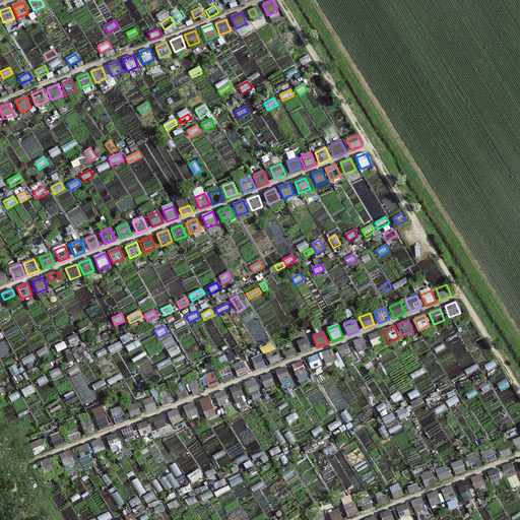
[(378,332),(368,337),(372,348),(383,343),(378,332)]
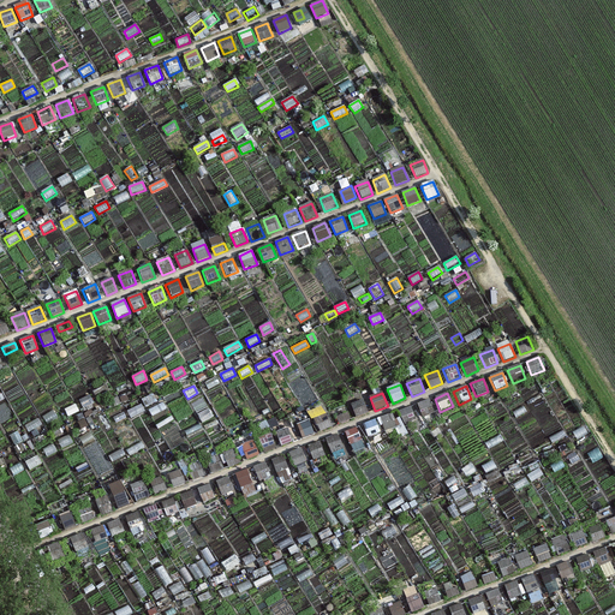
[(90,395),(79,401),(83,410),(94,404),(90,395)]
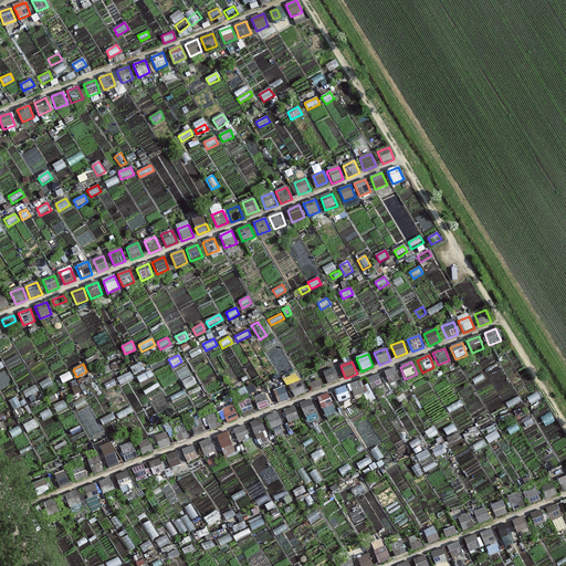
[(334,368),(323,373),(327,385),(338,380),(334,368)]
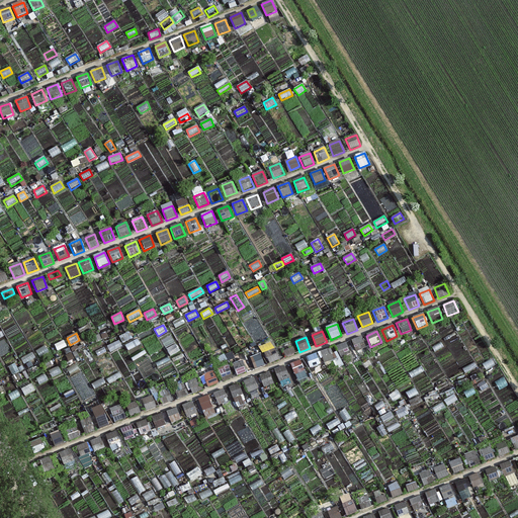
[(361,337),(351,341),(355,352),(366,348),(361,337)]
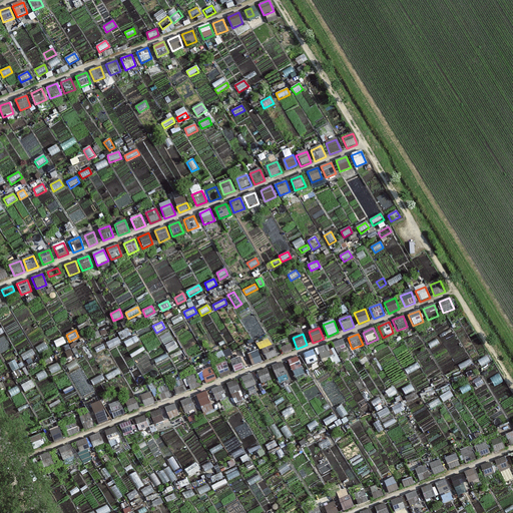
[(135,336),(124,342),(127,349),(139,342),(135,336)]
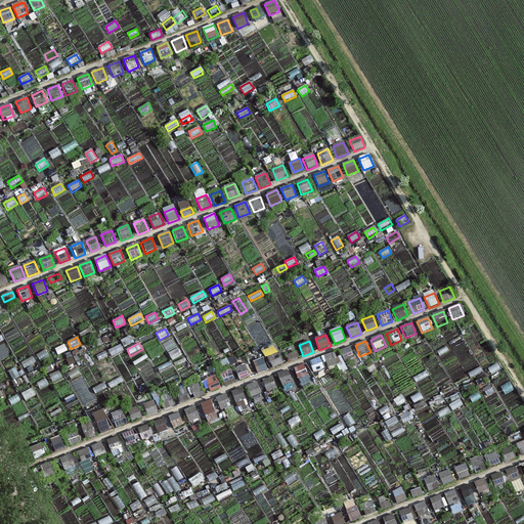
[(66,345),(55,350),(57,355),(68,351),(66,345)]
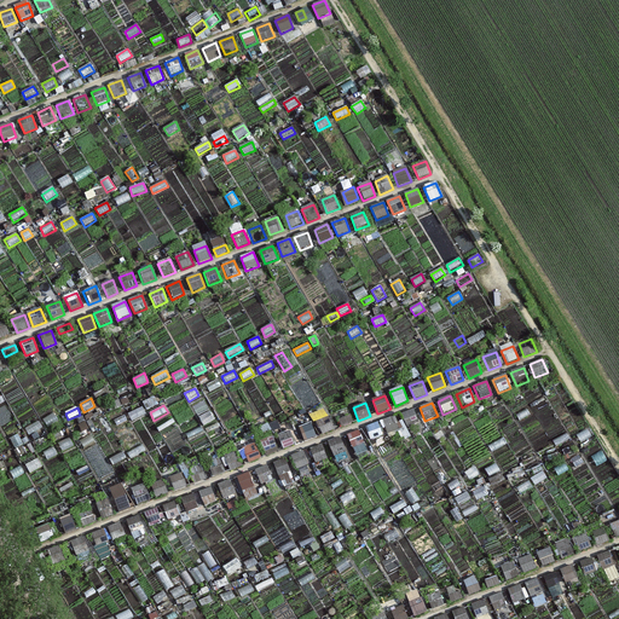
[(143,408),(128,415),(132,422),(146,415),(143,408)]
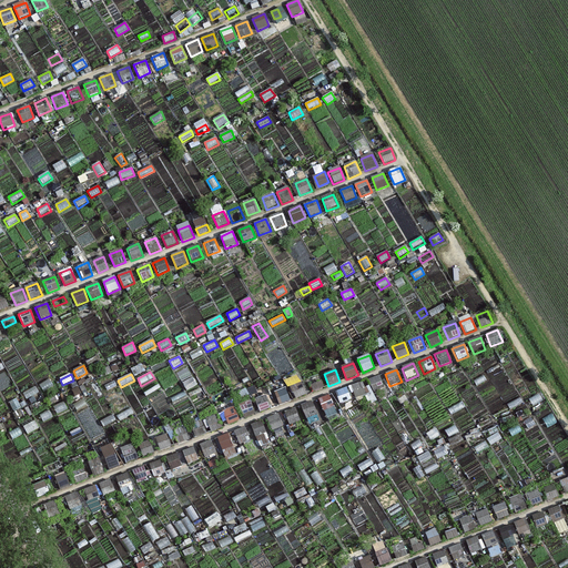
[(484,375),(473,381),(476,387),(487,381),(484,375)]
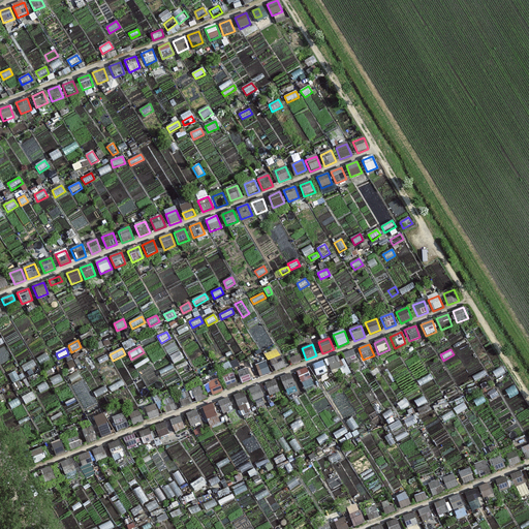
[(352,350),(342,354),(346,366),(358,362),(352,350)]
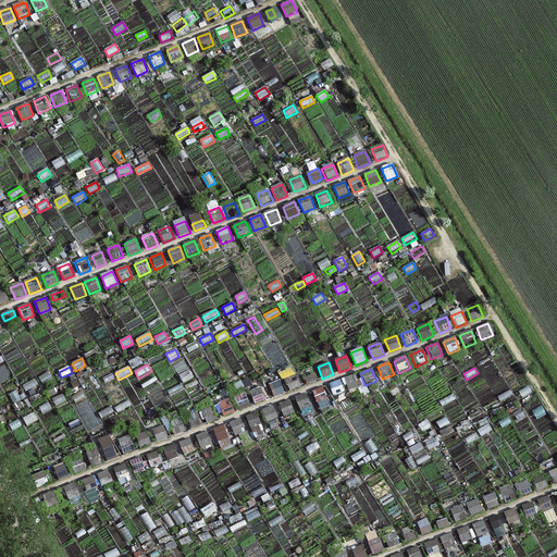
[(49,371),(38,378),(42,383),(52,378),(49,371)]
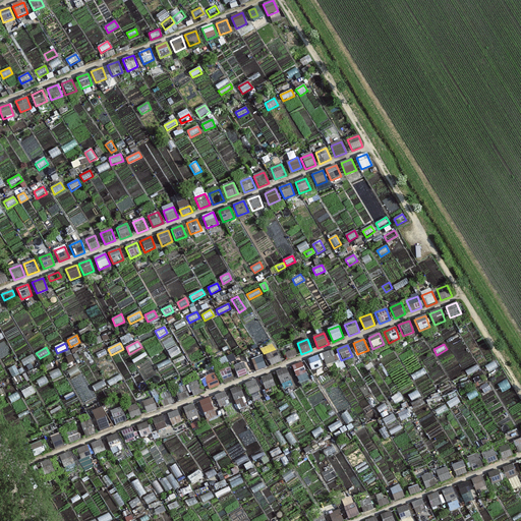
[(176,347),(168,352),(171,358),(179,353),(176,347)]
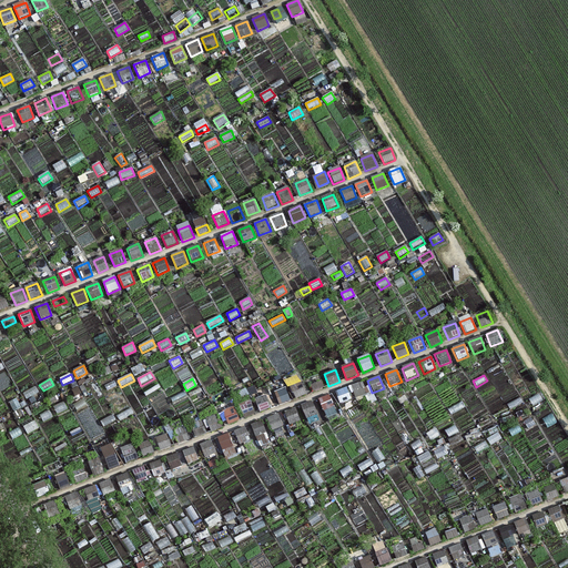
[(178,379),(163,388),(165,393),(181,385),(178,379)]
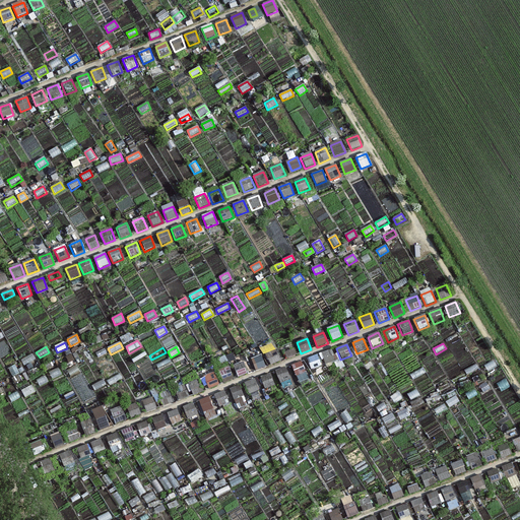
[(295,349),(284,353),(286,360),(297,354),(295,349)]
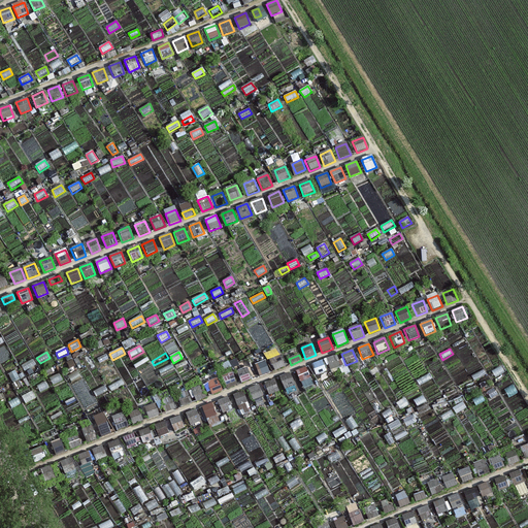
[(336,355),(326,360),(330,371),(341,366),(336,355)]
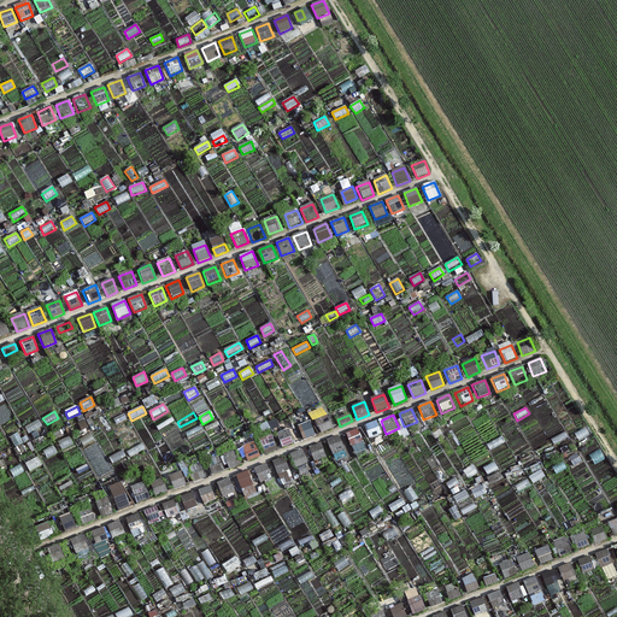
[(327,416),(315,421),(319,434),(333,429),(327,416)]
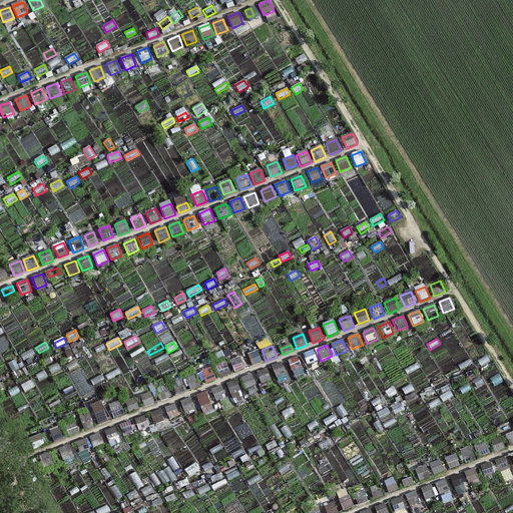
[(31,350),(21,356),(25,361),(34,356),(31,350)]
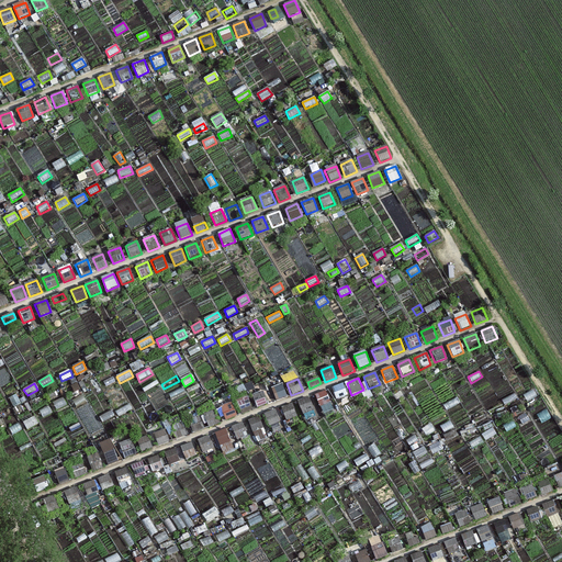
[(283,384),(271,389),(277,401),(288,396),(283,384)]
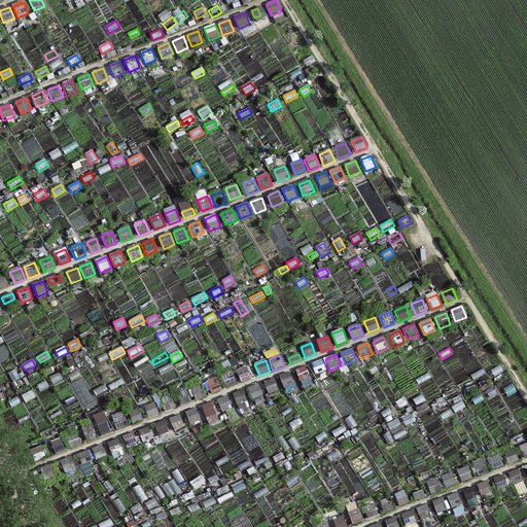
[(321,361),(311,365),(315,377),(326,373),(321,361)]
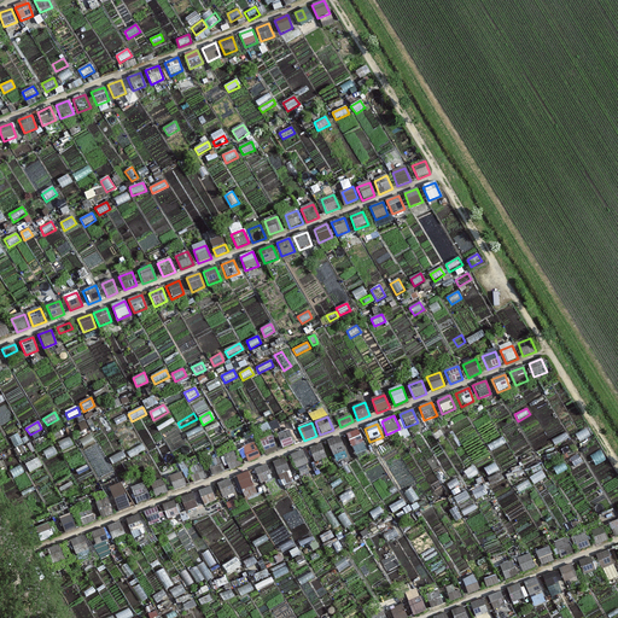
[(200,426),(184,435),(187,441),(204,432),(200,426)]
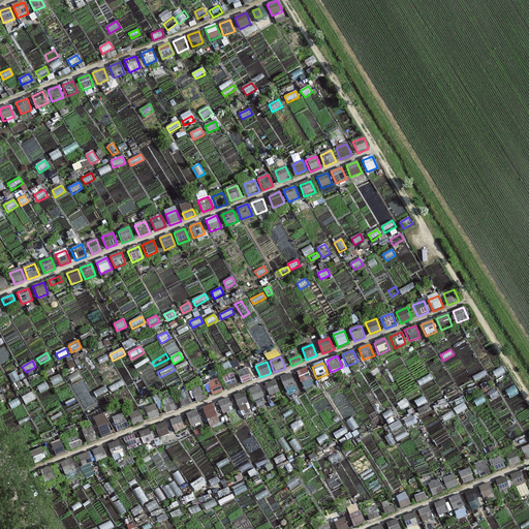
[(502,367),(492,373),(496,378),(505,373),(502,367)]
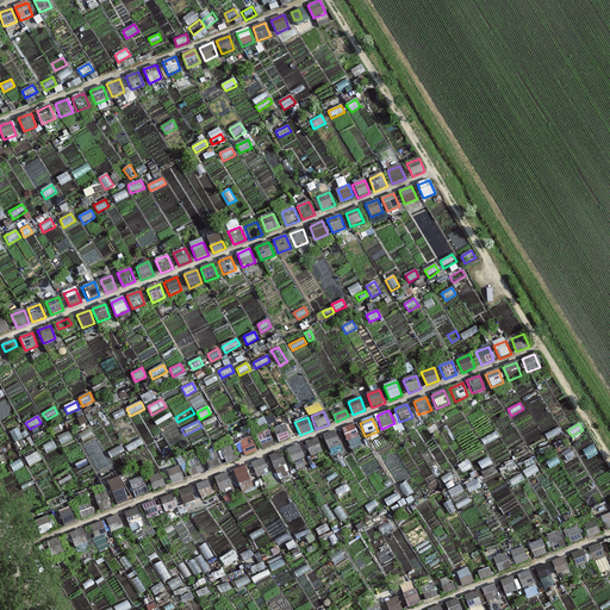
[(354,424),(341,430),(347,443),(359,437),(354,424)]
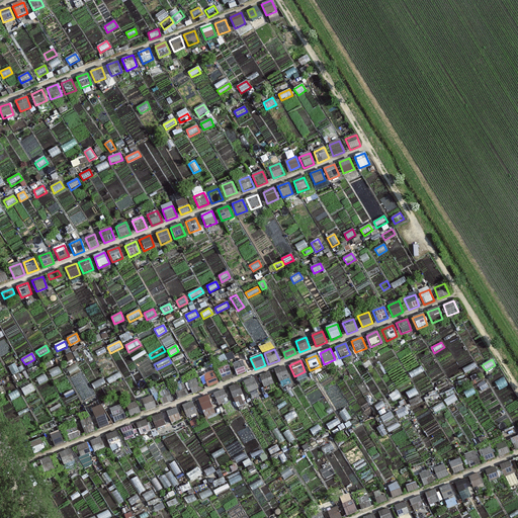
[(243,361),(233,365),(238,376),(248,372),(243,361)]
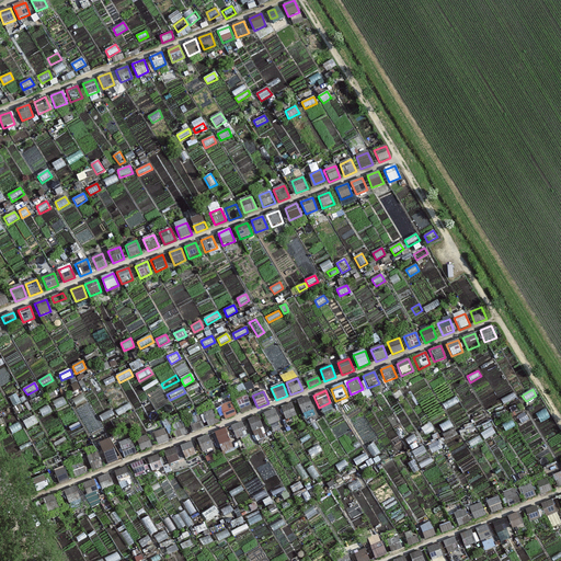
[(513,392),(502,399),(505,404),(516,399),(513,392)]
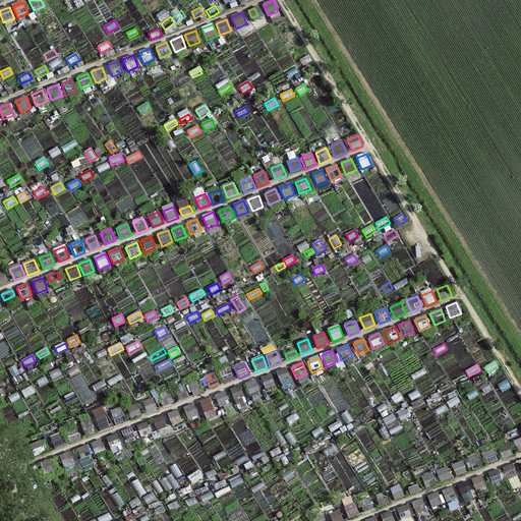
[(21,373),(17,365),(9,368),(13,377),(21,373)]
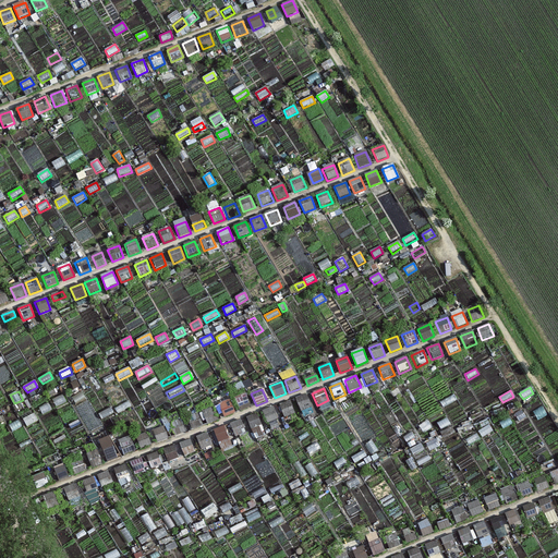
[(82,392),(71,398),(74,404),(85,398),(82,392)]
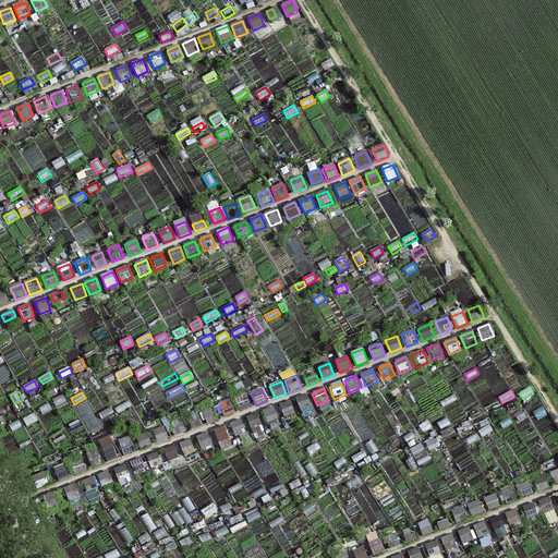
[(62,395),(52,400),(56,407),(67,400),(62,395)]
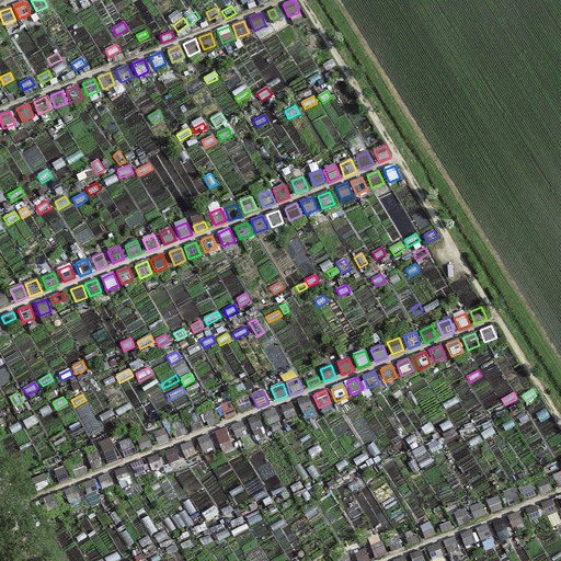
[(248,397),(236,401),(241,413),(252,409),(248,397)]
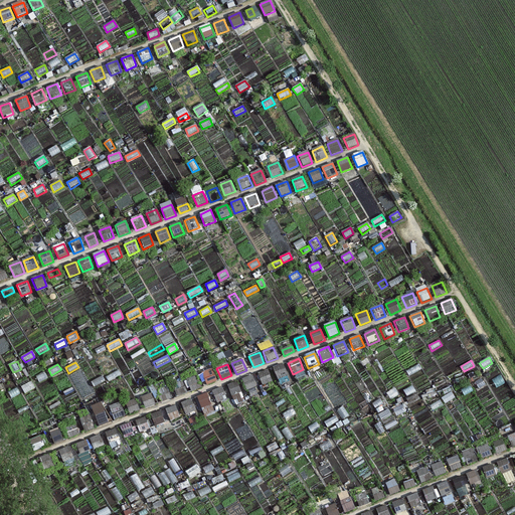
[(283,364),(272,369),(277,380),(287,375),(283,364)]
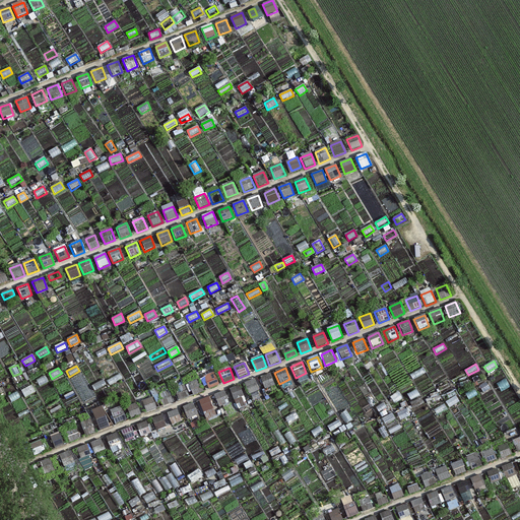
[(420,369),(410,374),(413,380),(424,374),(420,369)]
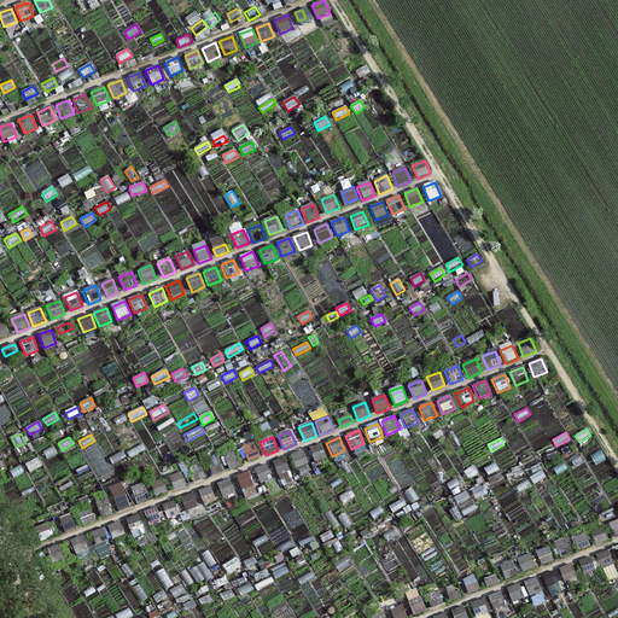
[(143,444),(128,453),(130,459),(145,450),(143,444)]
